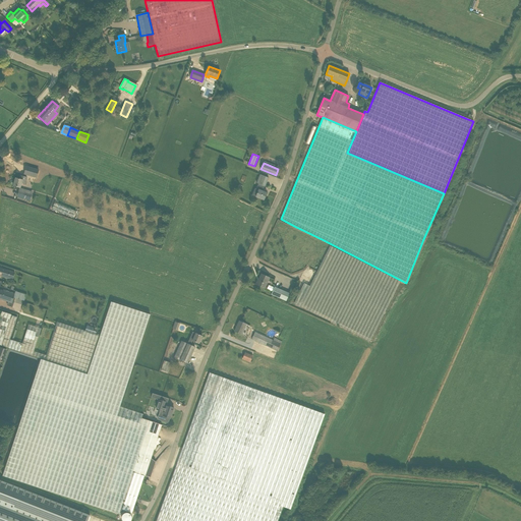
[(23,174),(36,178),(39,169),(26,166),(23,174)]
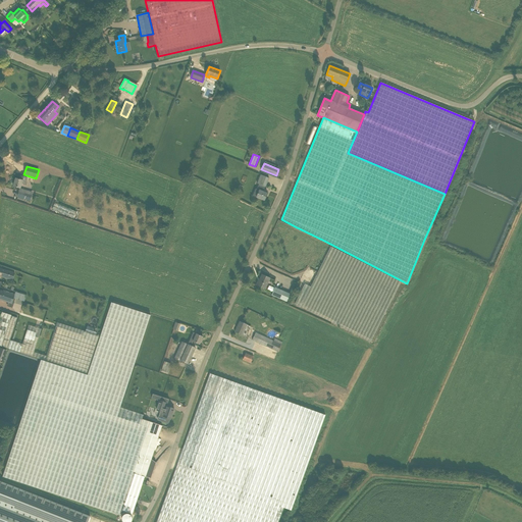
[(269,178),(260,174),(257,184),(259,185),(257,190),(259,191),(256,197),(264,201),(267,193),(263,192),(269,178)]
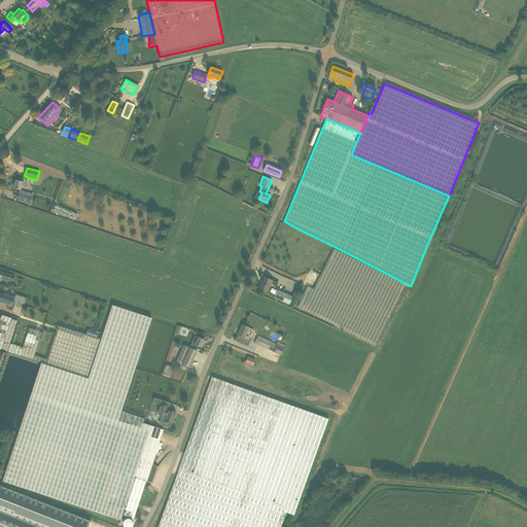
[(15,180),(13,188),(21,190),(22,185),(26,186),(28,180),(21,178),(20,181),(15,180)]
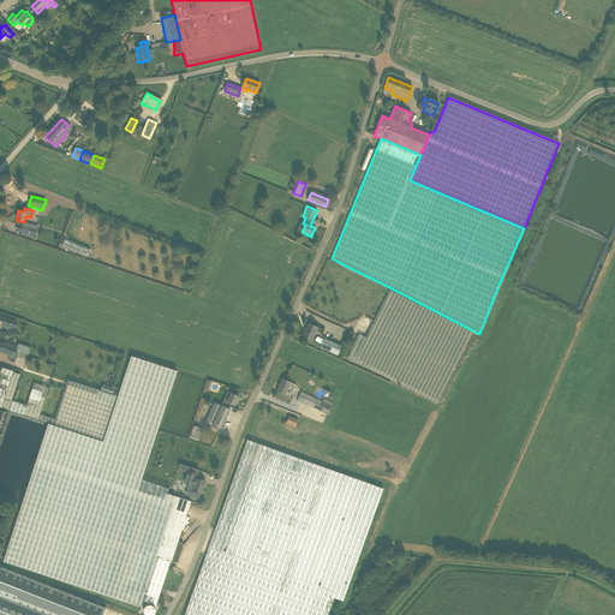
[(21,232),(30,234),(31,228),(23,225),(21,232)]
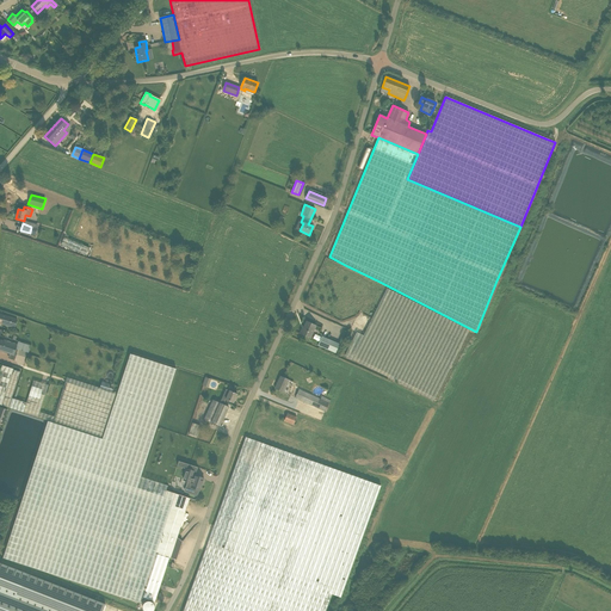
[(65,236),(61,245),(86,254),(90,247),(65,236)]
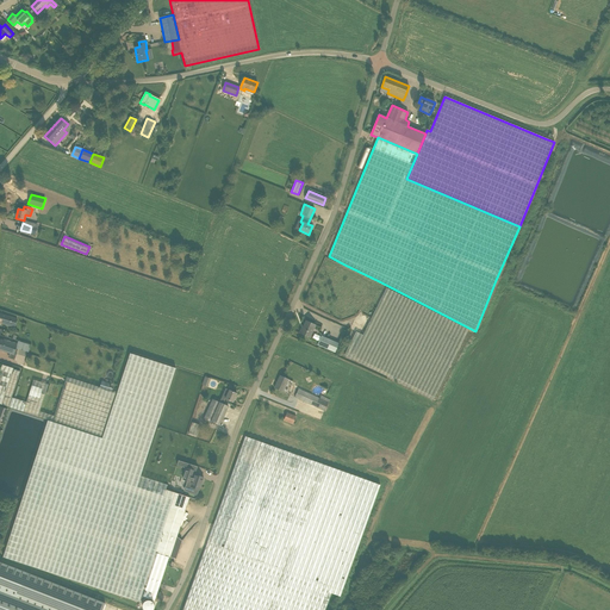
[(386,288),(363,335),(356,331),(344,355),(352,359),(433,399),(468,329),(386,288)]
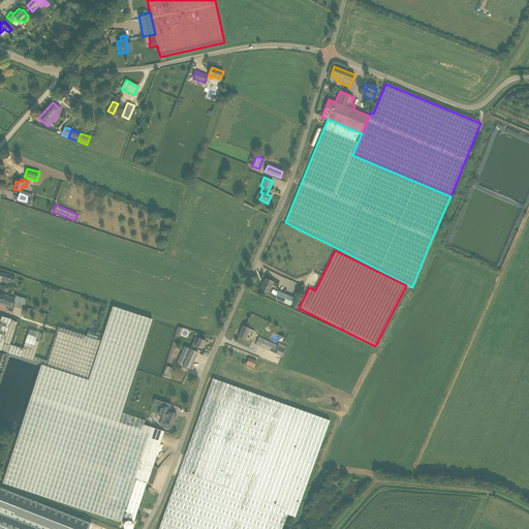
[(13,283),(14,278),(16,277),(0,273),(0,279),(2,280),(13,283)]
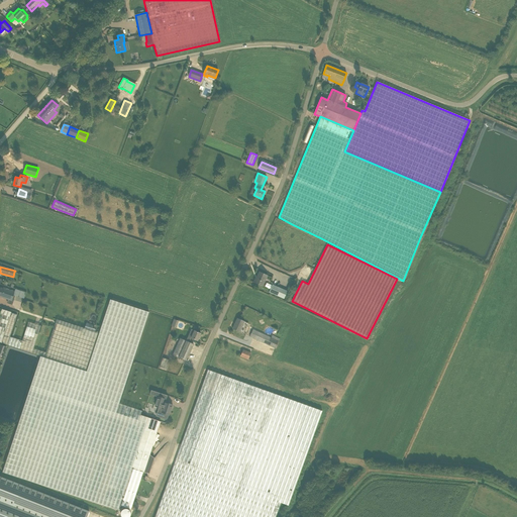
[(85,328),(57,319),(68,285),(24,271),(11,312),(1,343),(44,356),(86,370),(95,340),(98,332),(95,332),(96,329),(93,329),(94,325),(87,323),(85,328)]
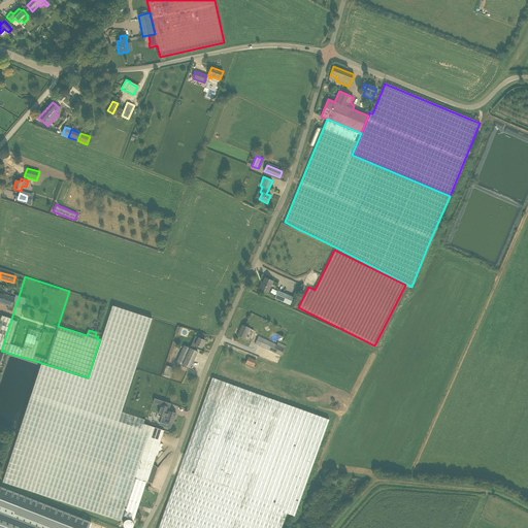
[(273,282),(265,277),(262,285),(261,285),(259,288),(268,292),(273,282)]
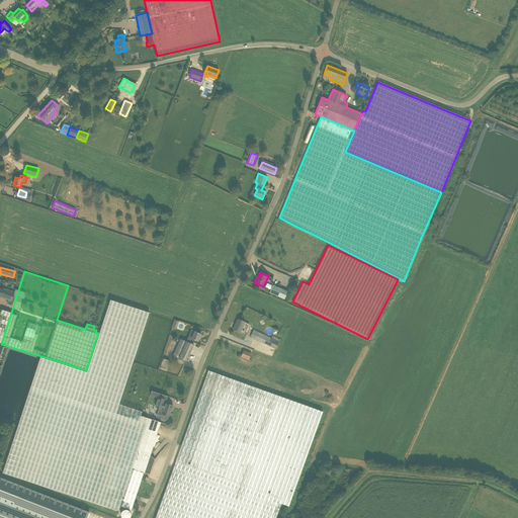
[(284,299),(287,291),(273,285),(269,292),(284,299)]
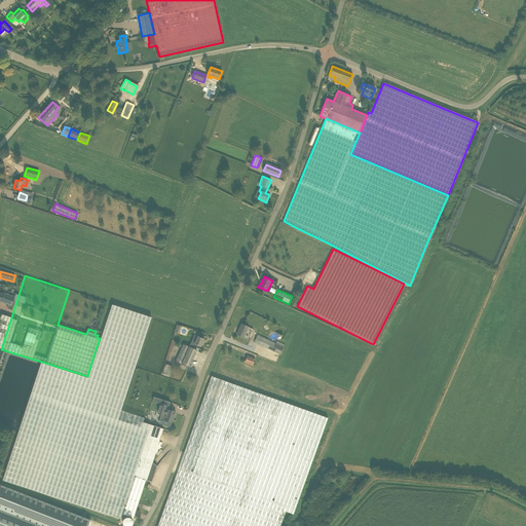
[(0,293),(0,302),(12,306),(15,297),(0,293)]
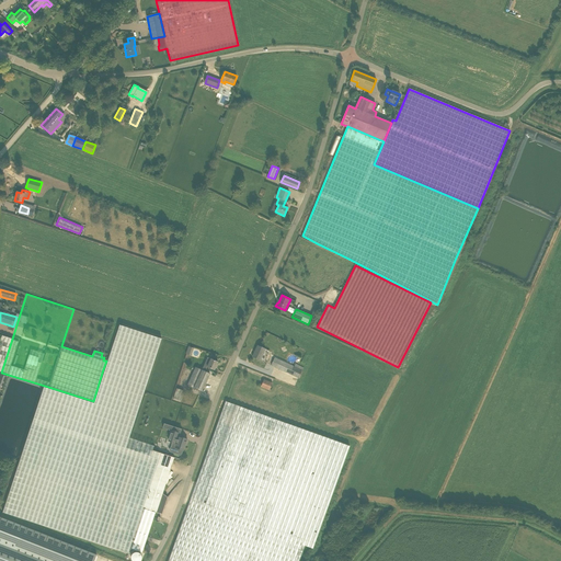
[(119,325),(93,403),(44,387),(3,512),(128,553),(129,548),(142,552),(156,512),(144,508),(161,454),(152,450),(186,347),(119,325)]
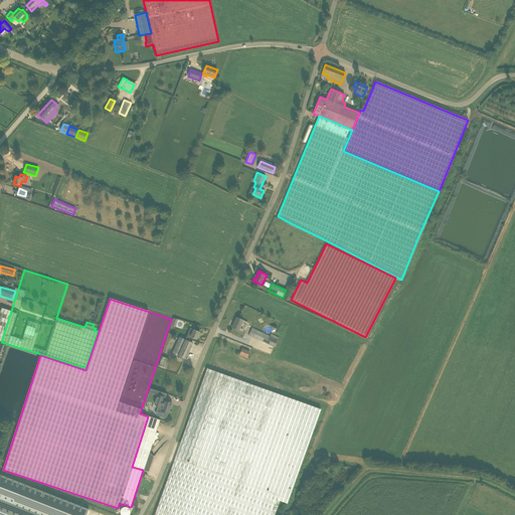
[(0,341),(1,342),(11,311),(2,308),(0,314),(0,341)]
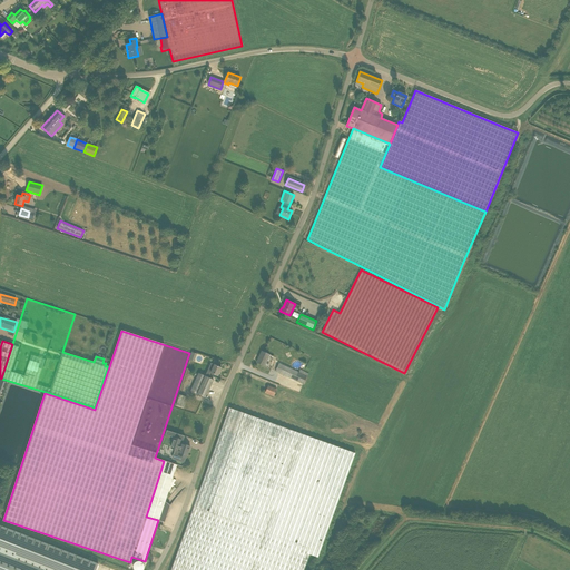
[(262,351),(257,363),(264,366),(269,355),(262,351)]
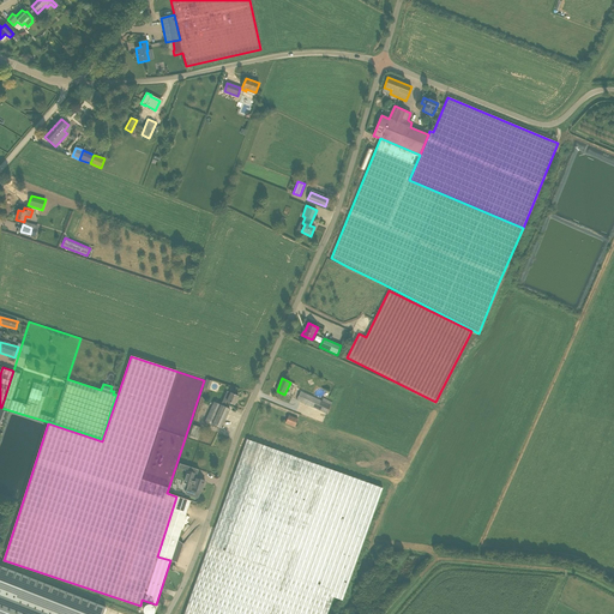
[(331,405),(301,392),(298,401),(327,414),(331,405)]
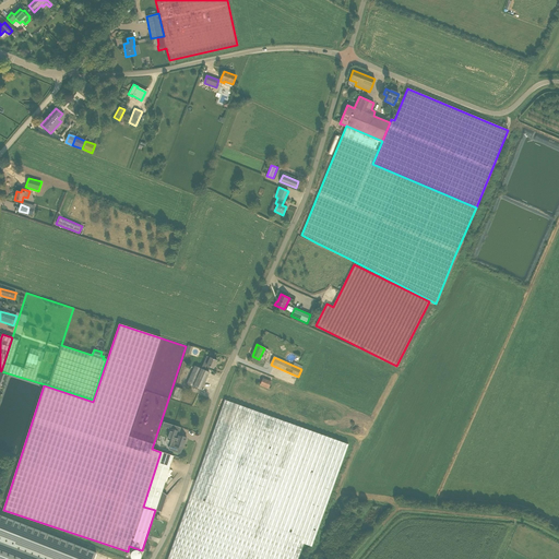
[(201,368),(204,370),(206,366),(214,369),(217,360),(210,358),(207,363),(204,361),(201,368)]
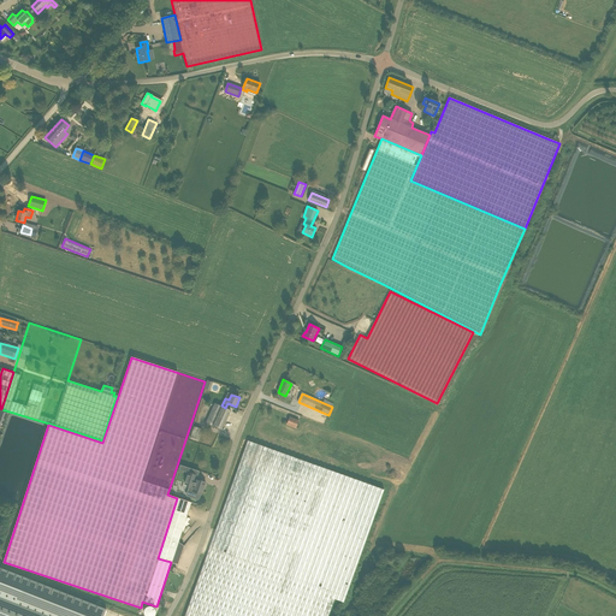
[(221,430),(231,410),(225,408),(221,406),(214,403),(212,409),(219,413),(213,426),(221,430)]
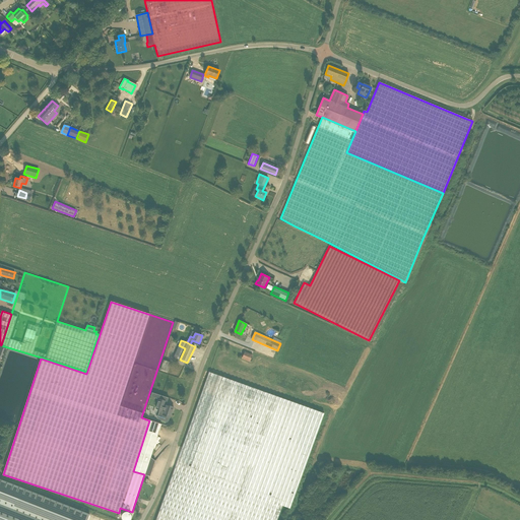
[(245,352),(242,359),(250,362),(253,355),(245,352)]
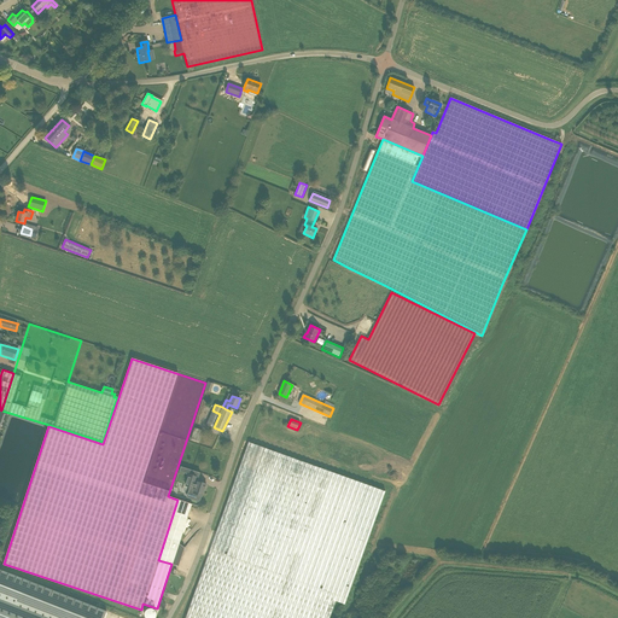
[(243,460),(240,467),(245,467),(249,468),(249,466),(244,466),(244,461),(245,459),(257,459),(255,458),(267,459),(267,448),(260,445),(249,442),(244,456),(243,461),(243,460)]
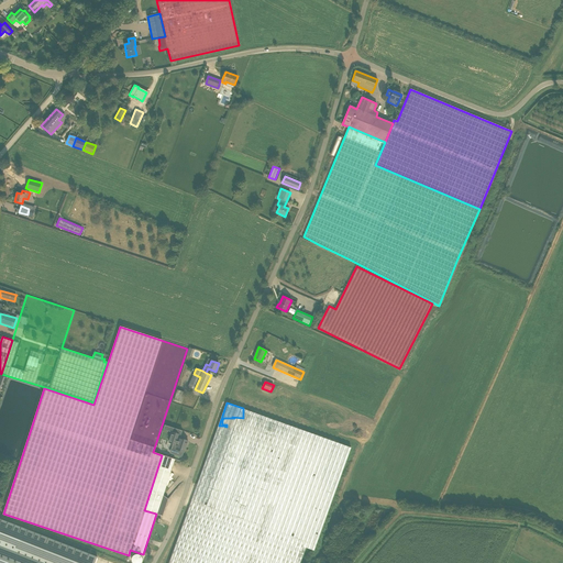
[(180,451),(184,452),(188,441),(179,438),(178,438),(178,434),(173,432),(169,442),(174,444),(172,450),(179,452),(180,451)]
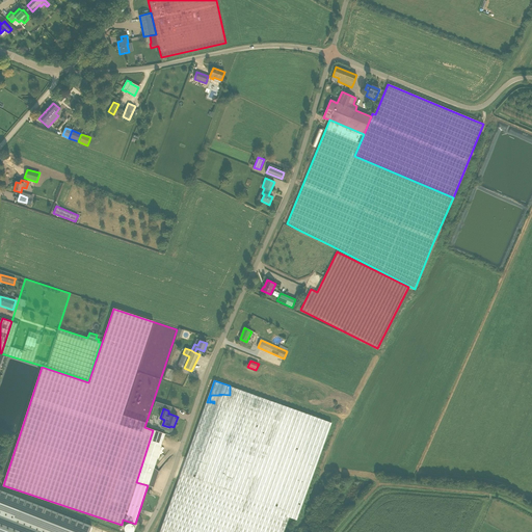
[(165,434),(153,430),(136,482),(148,485),(154,487),(159,472),(154,468),(165,434)]
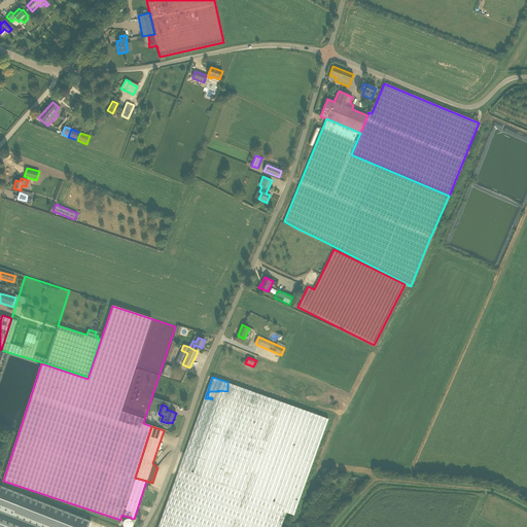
[(0,526),(72,526),(0,498),(0,526)]
